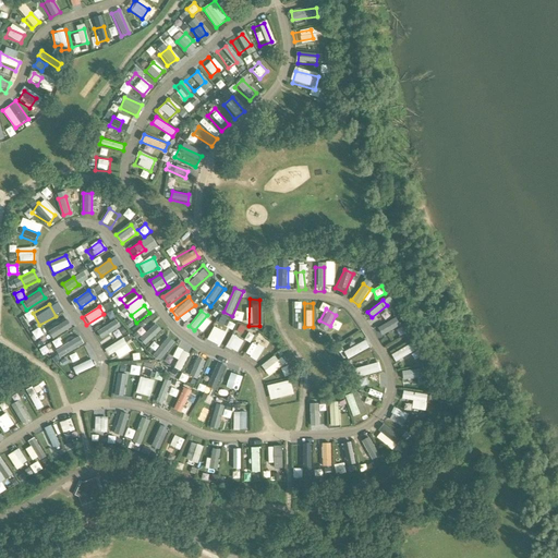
[(64,319),(52,326),(58,337),(70,330),(64,319)]
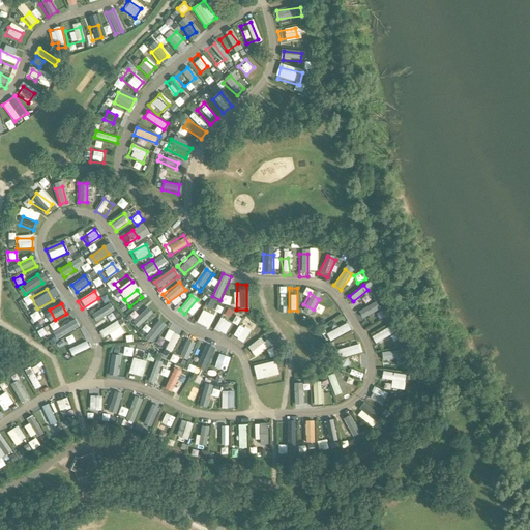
[(374,303),(357,313),(363,324),(380,314),(374,303)]
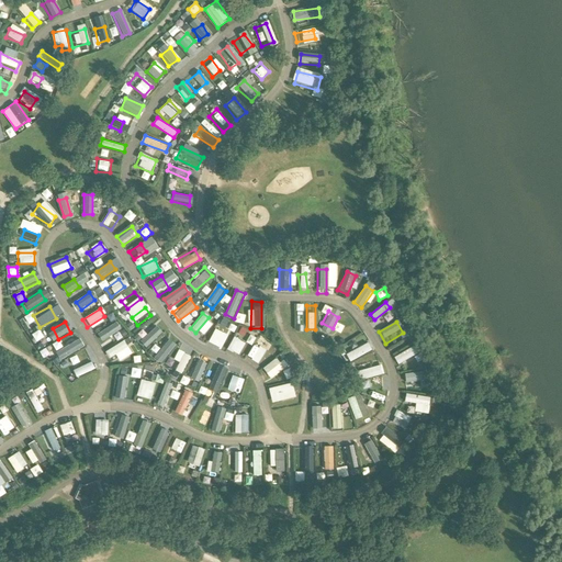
[(108,324),(94,334),(101,341),(113,332),(108,324)]
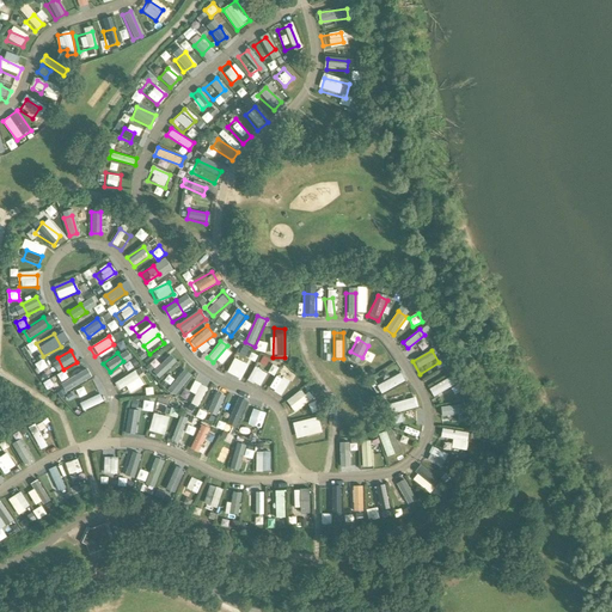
[(169,356),(154,367),(160,375),(175,365),(169,356)]
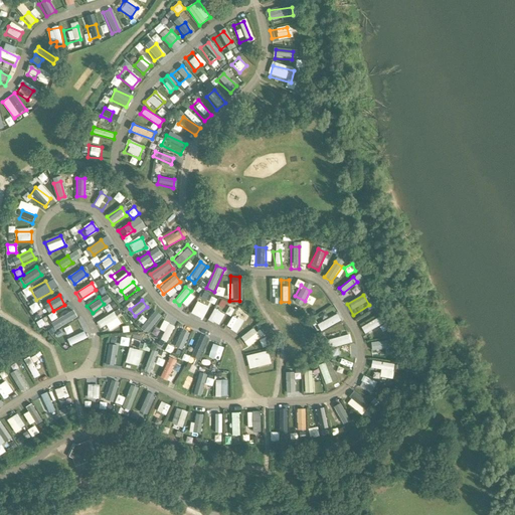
[(201,319),(208,304),(198,300),(191,314),(201,319)]
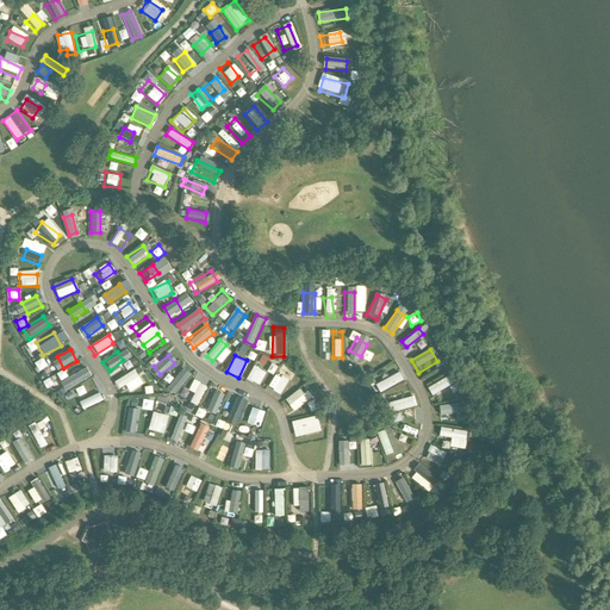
[(257,386),(266,372),(255,365),(247,379),(257,386)]
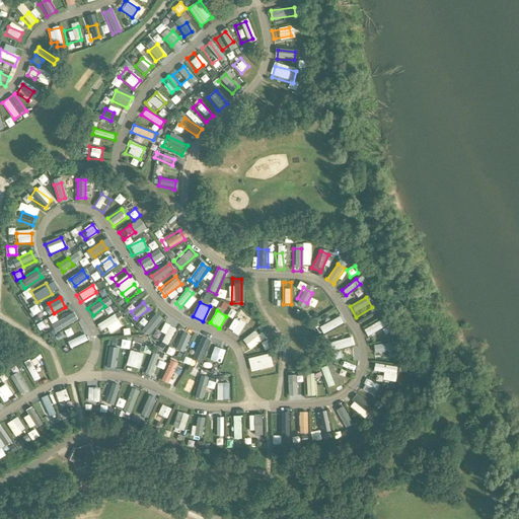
[(59,318),(65,328),(77,321),(71,311),(59,318)]
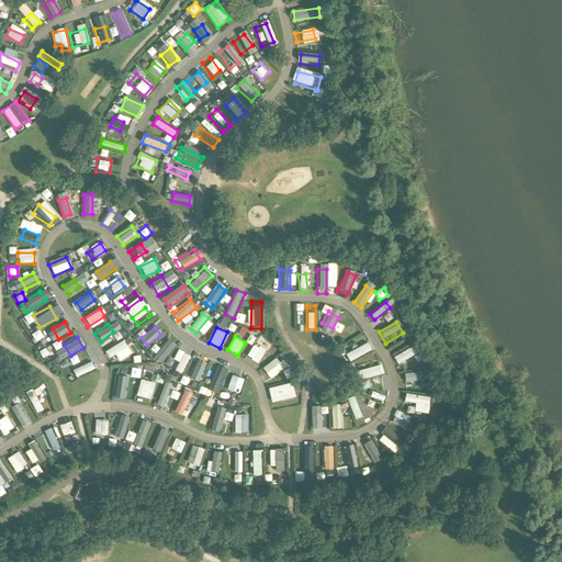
[(170,338),(154,357),(161,362),(178,345),(170,338)]
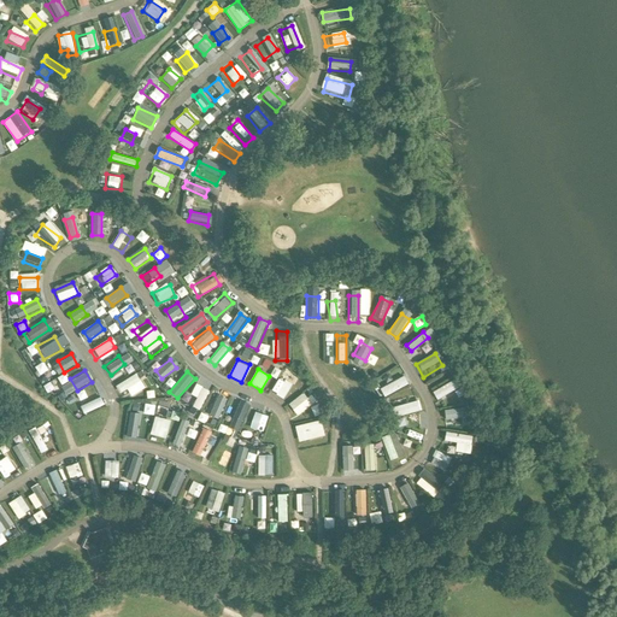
[(281,400),(294,378),(285,371),(270,393),(281,400)]
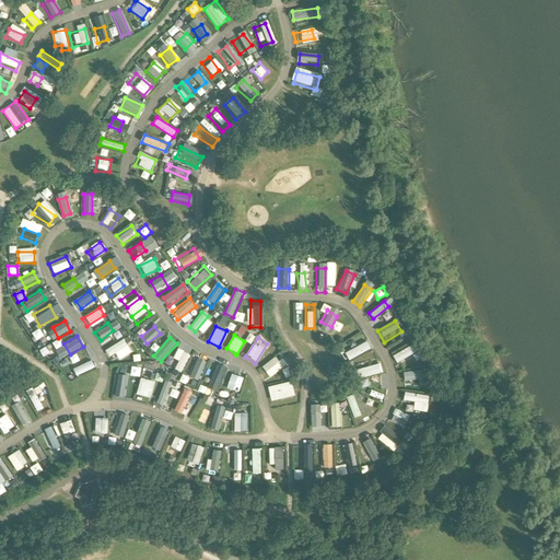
[(116,340),(103,349),(108,357),(121,347),(116,340)]
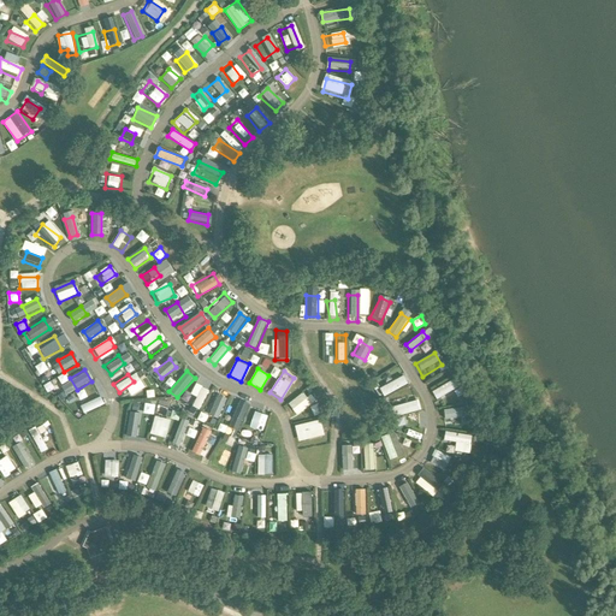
[(449,381),(433,390),(439,400),(454,391),(449,381)]
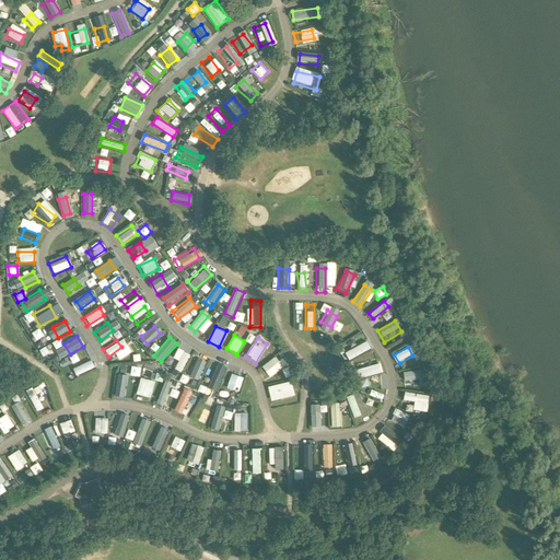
[(187,354),(183,353),(174,370),(178,372),(187,354)]
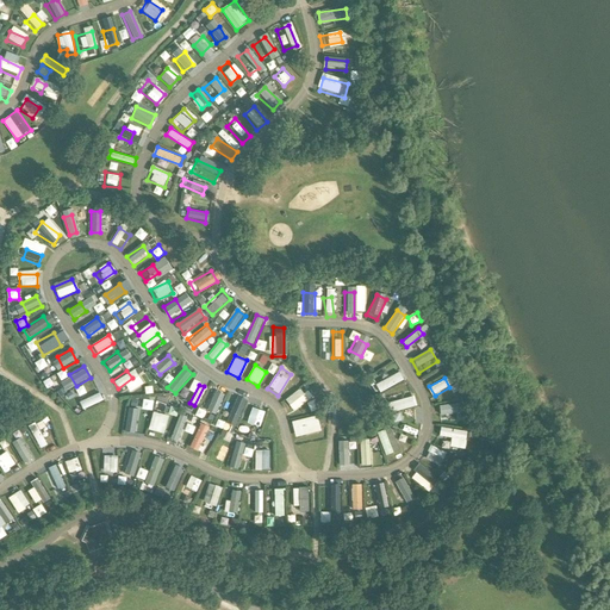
[(98,390),(76,402),(82,414),(104,402),(103,398),(98,390)]
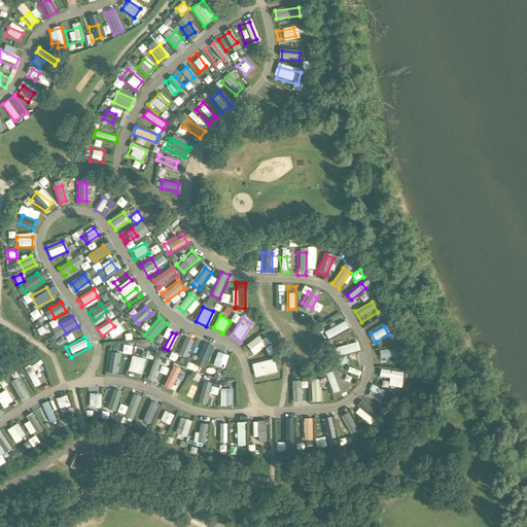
[(246,348),(253,357),(267,347),(259,338),(246,348)]
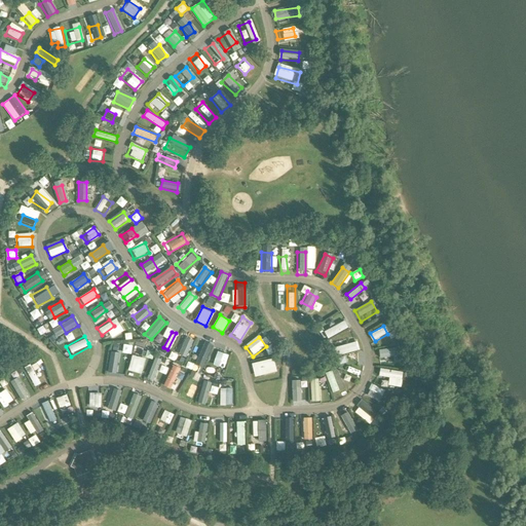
[(352,339),(332,345),(336,359),(355,353),(352,339)]
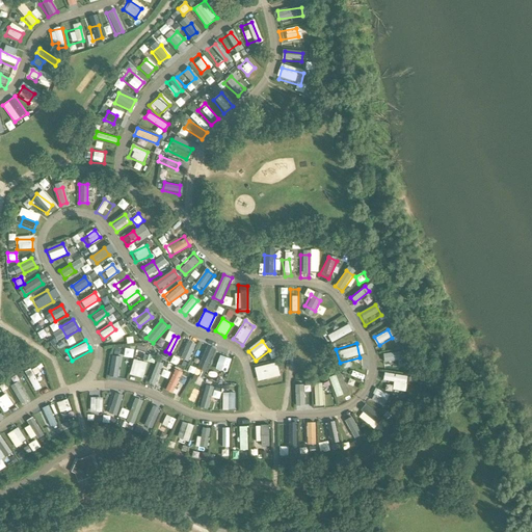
[(192,350),(181,345),(176,356),(187,362),(192,350)]
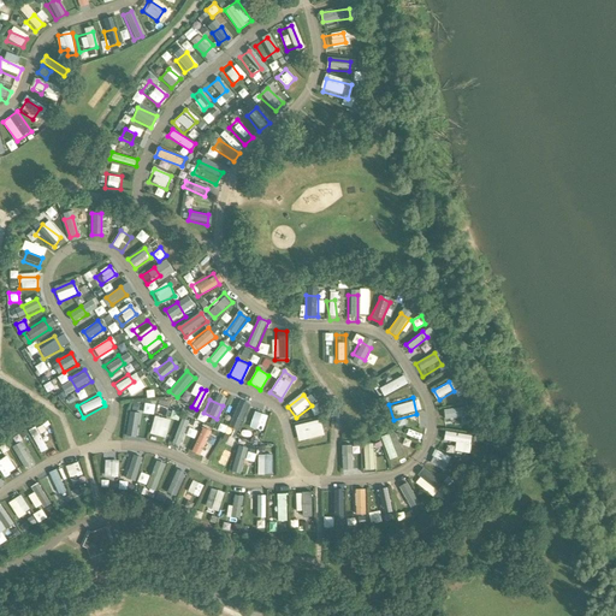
[(238,431),(250,403),(241,400),(229,426),(238,431)]
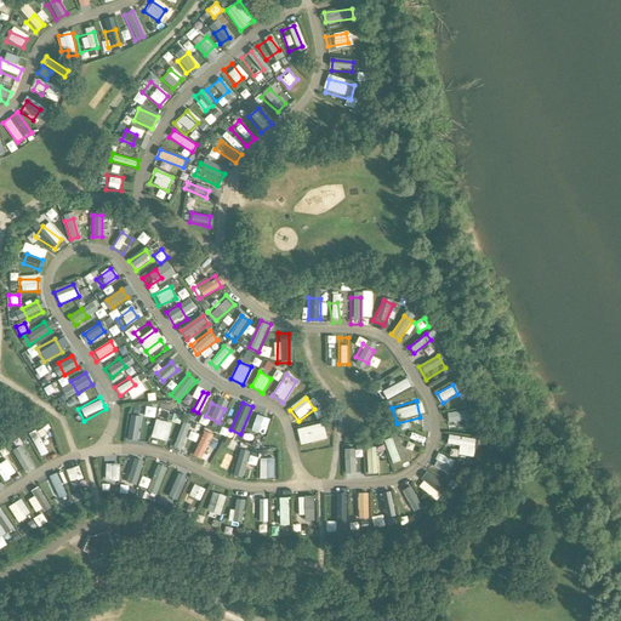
[(313,410),(317,419),(325,415),(320,406),(313,410)]
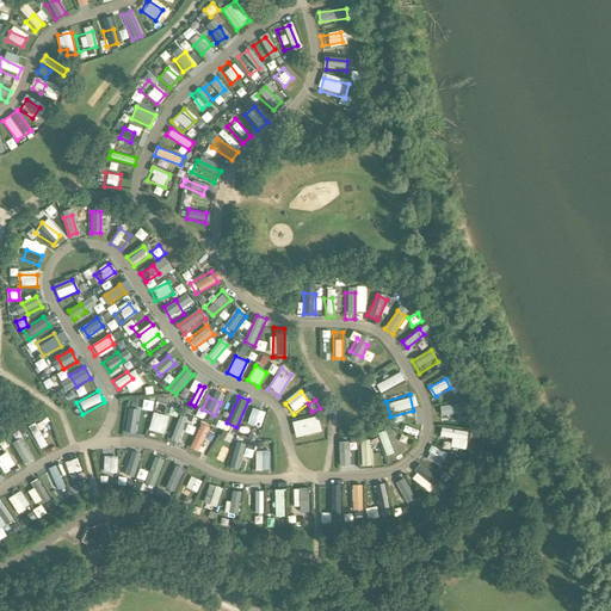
[(454,406),(433,408),(434,421),(455,419),(454,406)]
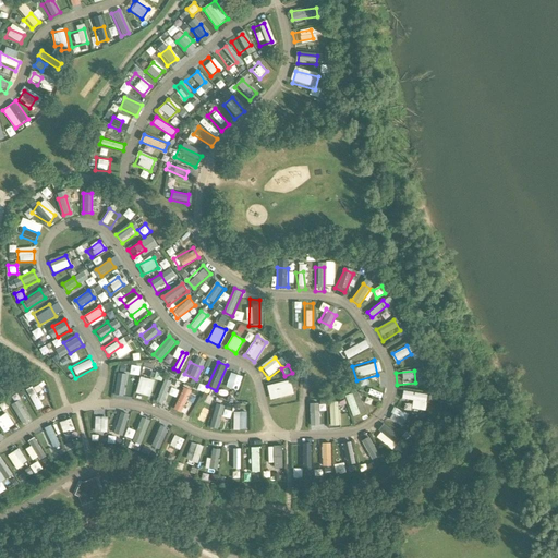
[(182,374),(180,380),(186,383),(189,376),(182,374)]
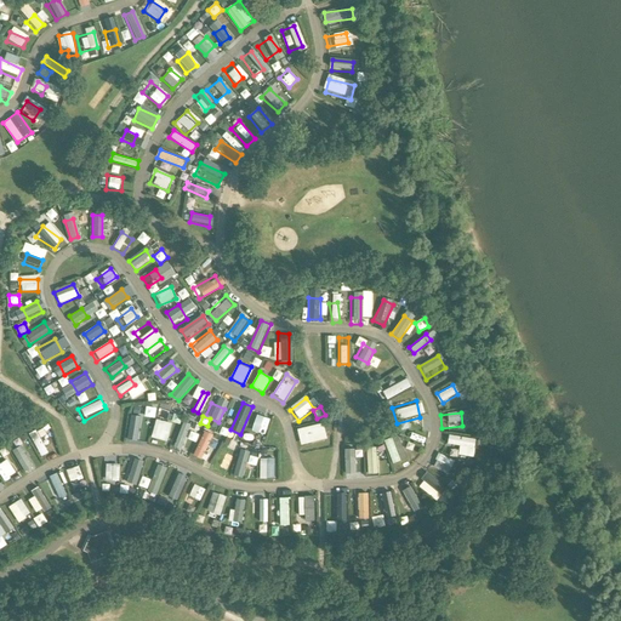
[(184,420),(175,446),(183,450),(193,423),(184,420)]
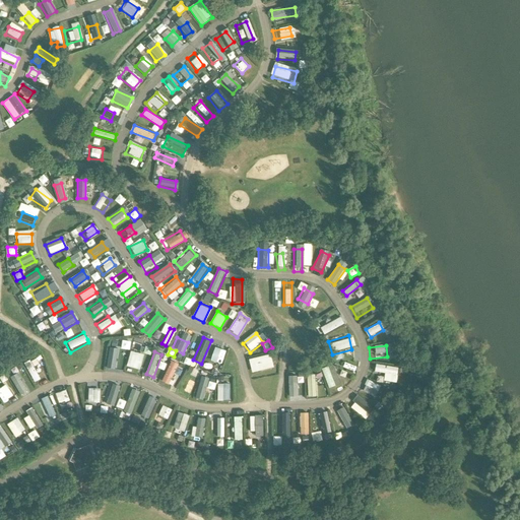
[(225,354),(215,351),(210,368),(220,371),(225,354)]
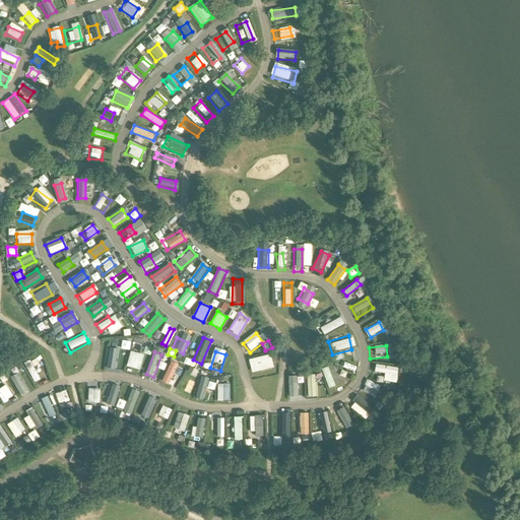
[(140,354),(129,352),(127,367),(138,369),(140,354)]
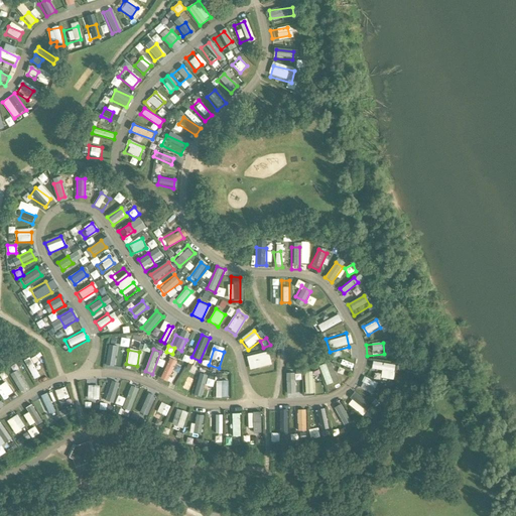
[(117,351),(107,351),(106,362),(116,363),(117,351)]
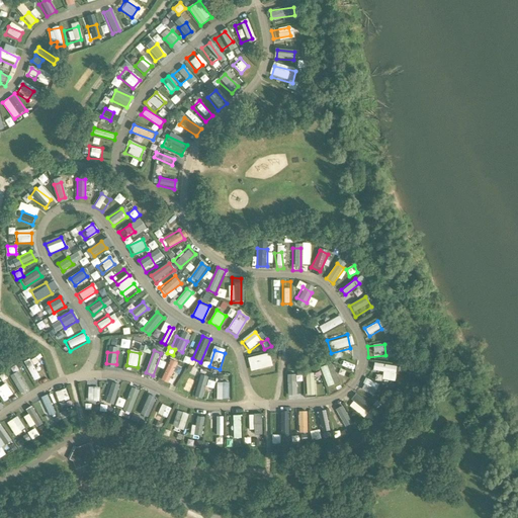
[(247,360),(250,373),(270,369),(267,356),(247,360)]
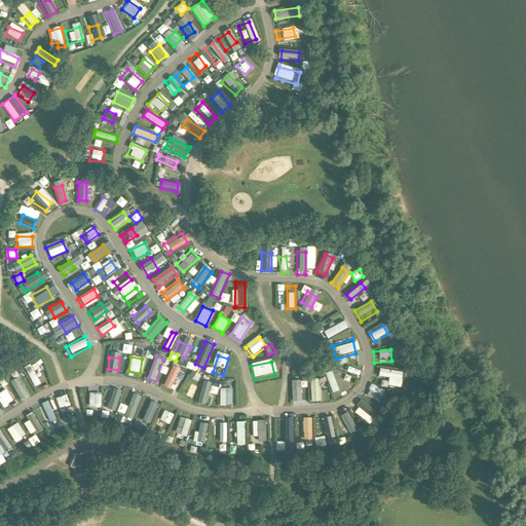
[(39,382),(31,367),(23,371),(31,386),(39,382)]
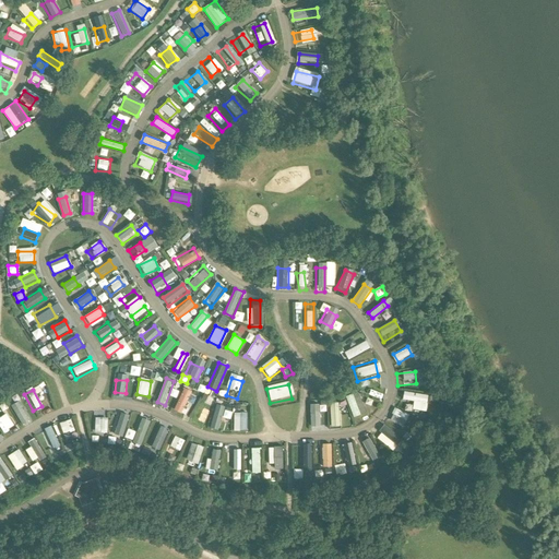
[(416,395),(401,392),(399,406),(415,408),(416,395)]
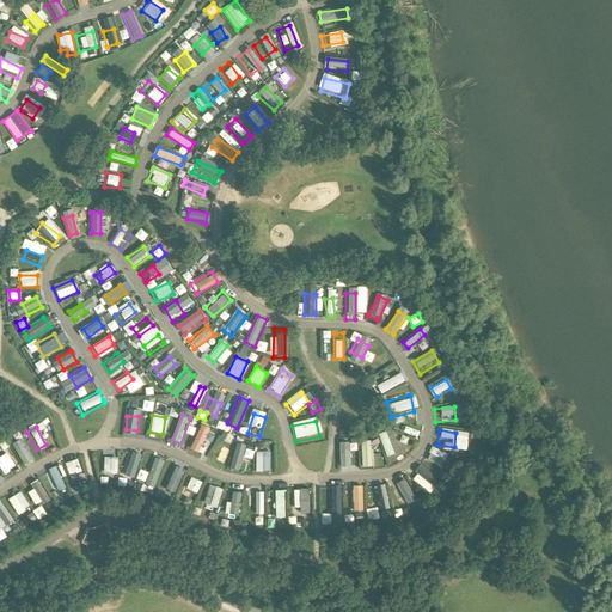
[(396,452),(389,432),(377,436),(385,457),(396,452)]
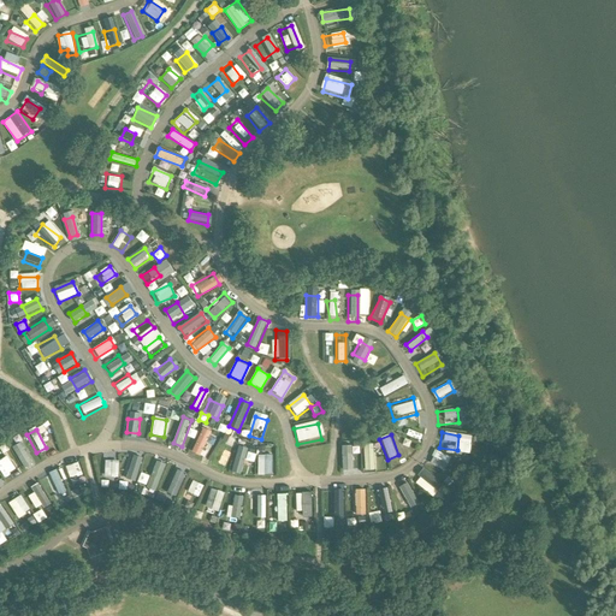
[(208,445),(196,438),(189,452),(201,460),(208,445)]
